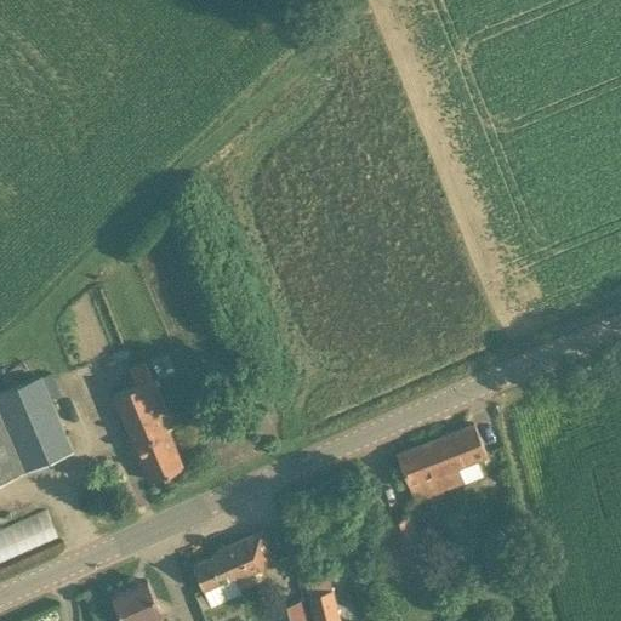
[(113,398),(149,480),(183,465),(160,421),(167,417),(146,365),(143,362),(129,368),(137,388),(113,398)]
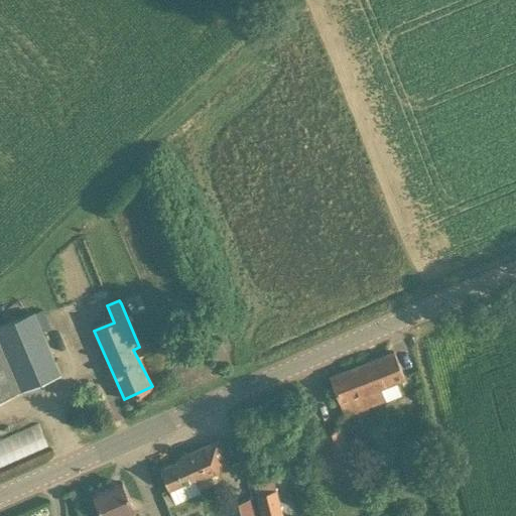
[(33,310),(0,326),(0,398),(60,373),(42,331),(51,328),(43,308),(34,312),(33,310)]
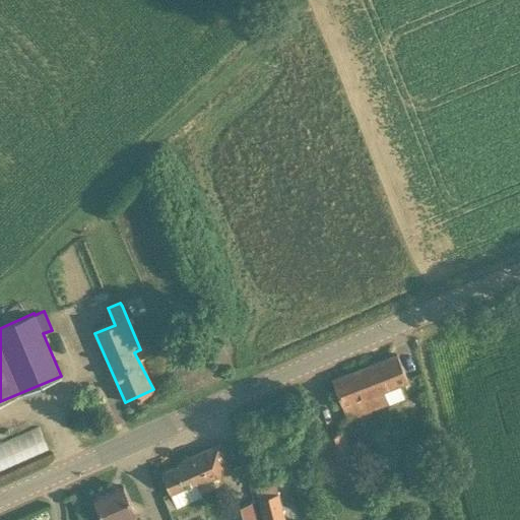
[(332,379),(346,418),(390,401),(385,390),(408,381),(397,353),(332,379)]
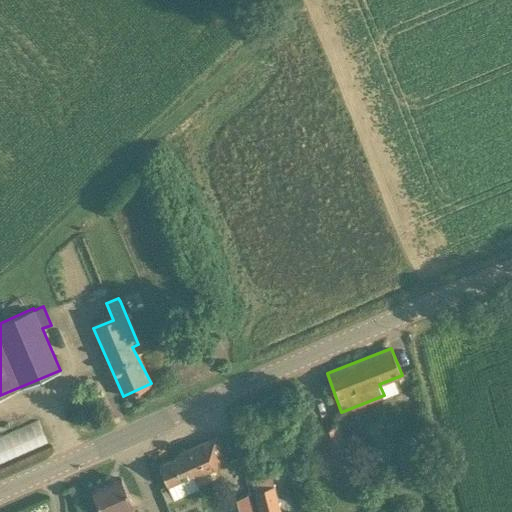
[(0,462),(48,442),(39,420),(0,437),(0,462)]
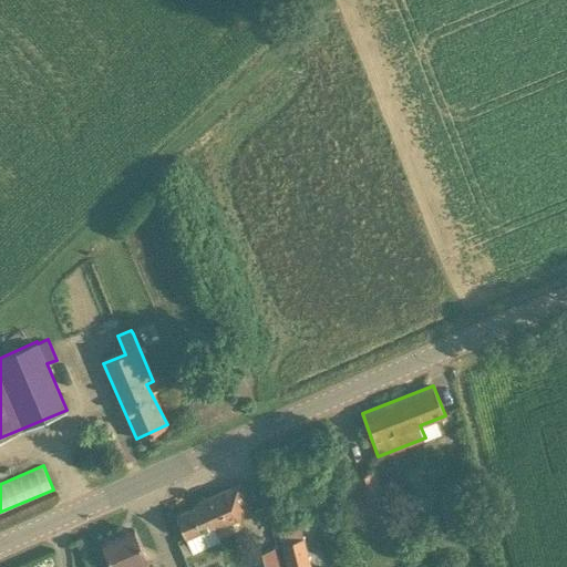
[(389,505),(374,467),(354,476),(369,512),(373,522),(390,515),(387,506),(389,505)]
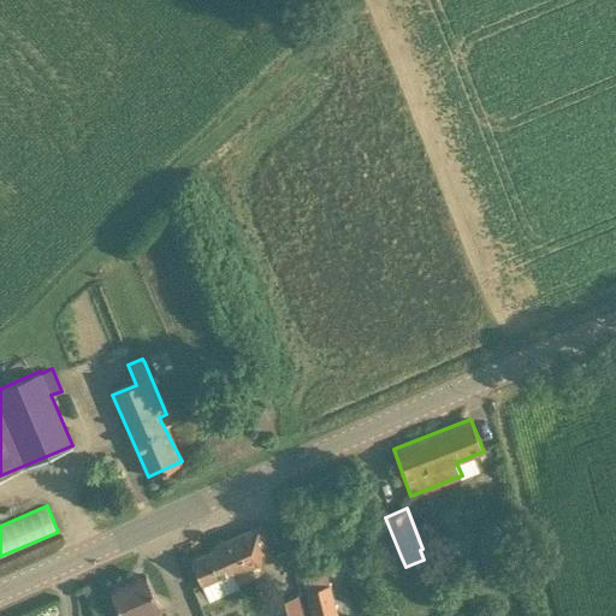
[(261,522),(255,525),(219,542),(220,544),(191,558),(203,586),(274,554),(261,522)]
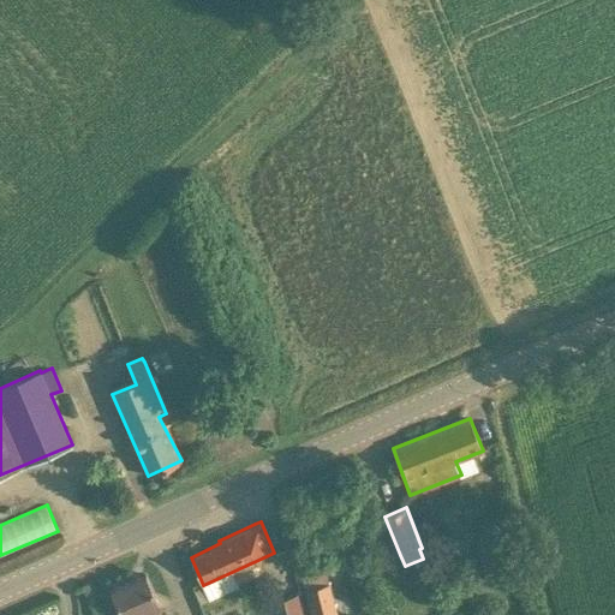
[(159,603),(145,574),(111,590),(120,614),(161,614),(157,604),(159,603)]
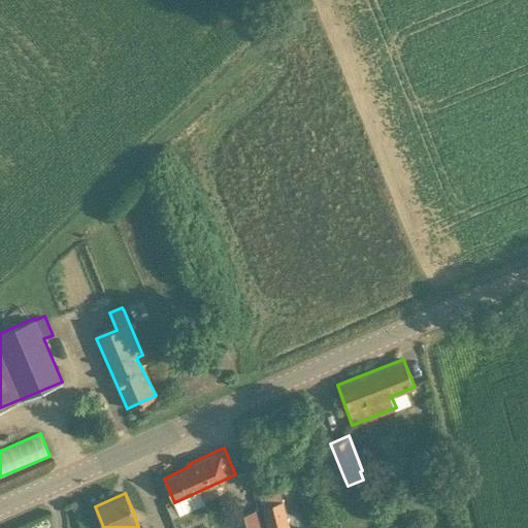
[(261,505),(266,527),(289,527),(283,500),(261,505)]
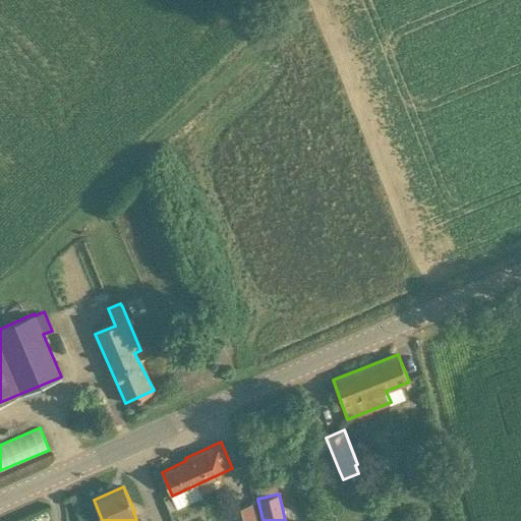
[(257,520),(252,502),(231,507),(234,520),(257,520)]
